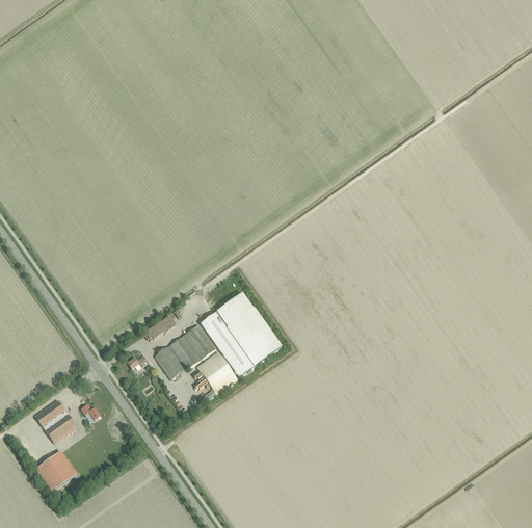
[(223,353),(221,354),(224,359),(227,358),(239,375),(281,345),(242,292),(201,321),(223,353)]
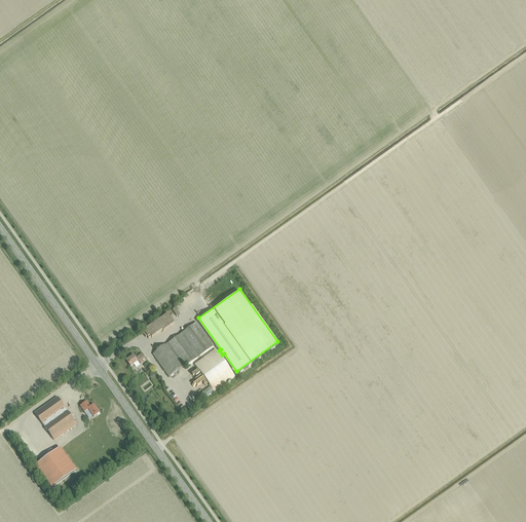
[(153,350),(168,373),(182,363),(184,362),(184,364),(198,353),(197,353),(214,342),(196,319),(181,330),(167,340),(153,350)]
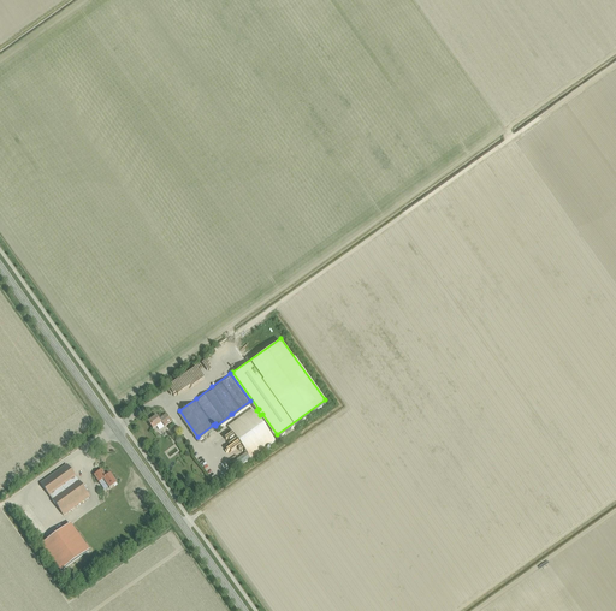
[(253,404),(227,422),(250,454),(276,435),(260,415),(256,410),(253,404)]
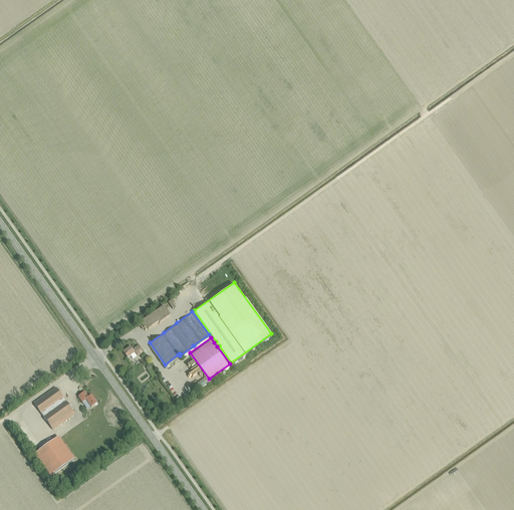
[(135,349),(136,350),(138,352),(143,348),(139,342),(136,344),(135,343),(132,345),(131,343),(122,348),(127,354),(135,349)]
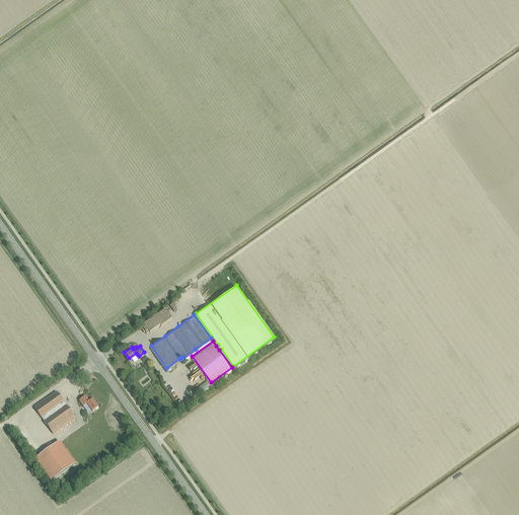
[(139,374),(141,377),(148,372),(146,369),(139,374)]
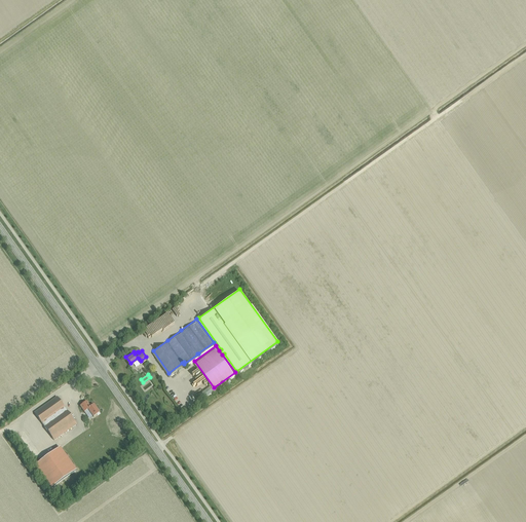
[(53,437),(76,421),(57,394),(34,409),(53,437)]
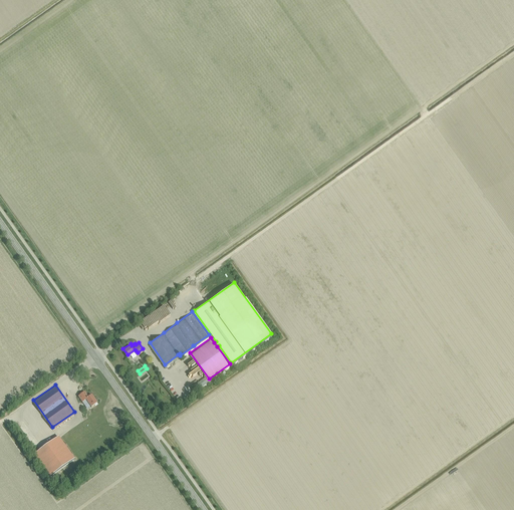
[(89,394),(88,391),(86,392),(84,389),(78,394),(82,399),(86,397),(91,404),(97,400),(91,392),(89,394)]
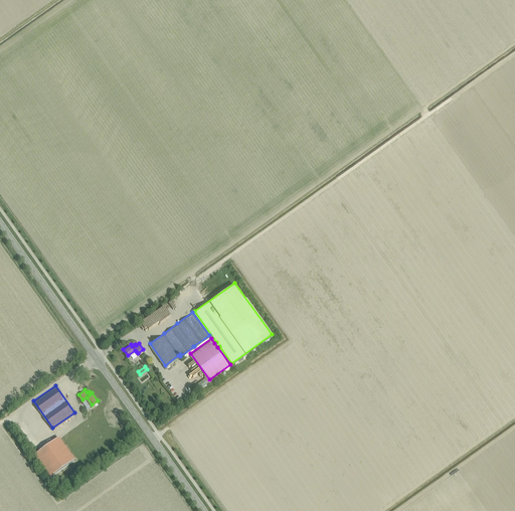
[(50,475),(74,457),(59,435),(34,453),(50,475)]
